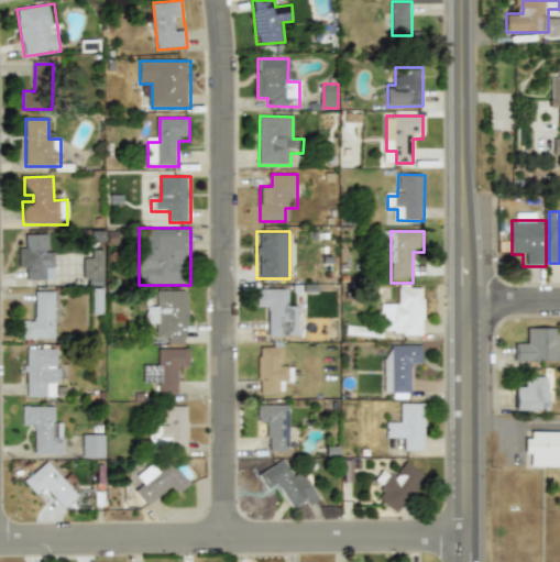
[(54,234),(30,234),(30,245),(19,244),(19,270),(30,270),(30,281),(54,281),(54,234)]
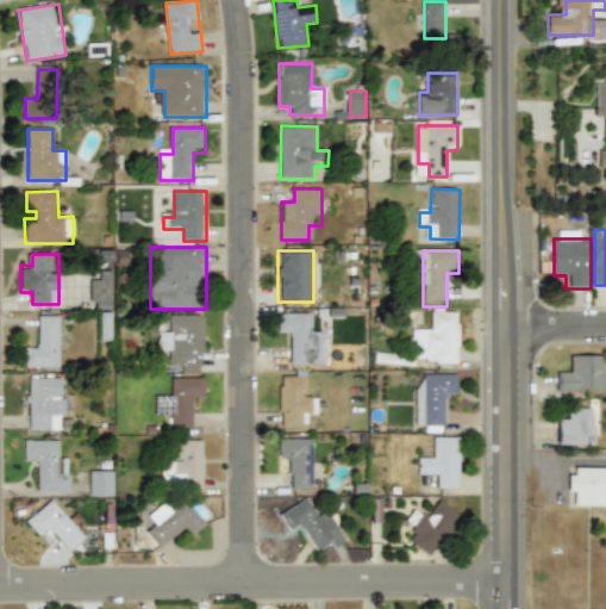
[(91,281),(91,309),(112,309),(112,271),(101,271),(101,281),(91,281)]
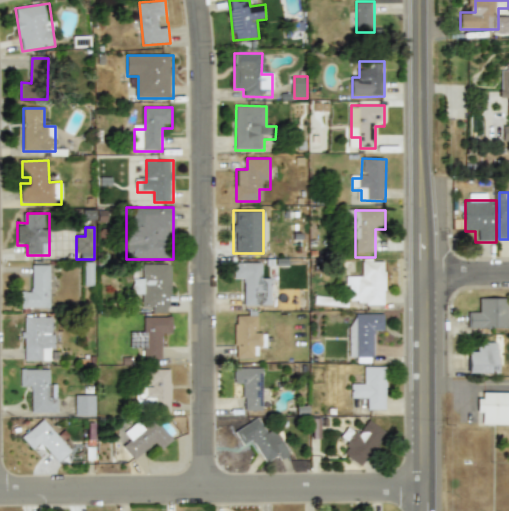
[(386,304),(386,261),(360,261),(360,274),(348,274),(349,305),(386,304)]
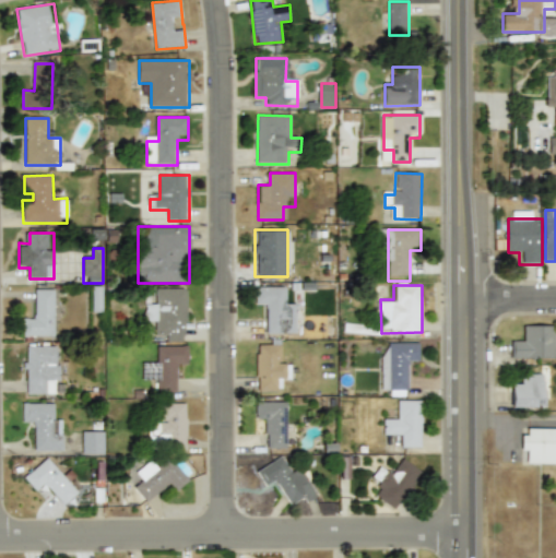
[(297,299),(287,299),(287,287),(257,287),(257,311),(268,311),(268,335),(297,335),(297,299)]
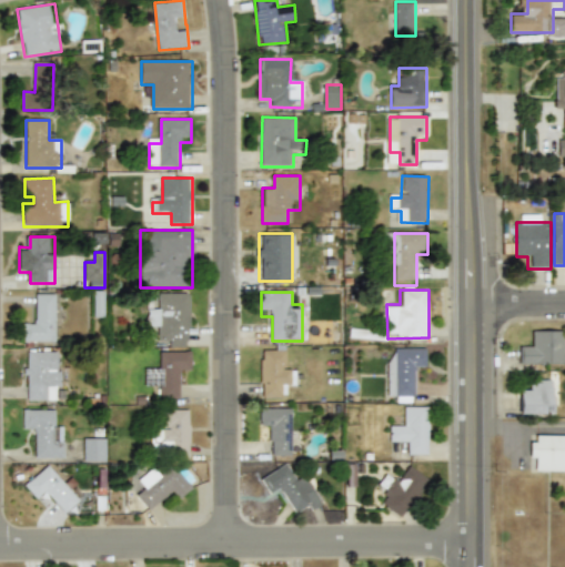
[(104,293),(94,293),(94,314),(104,314),(104,293)]
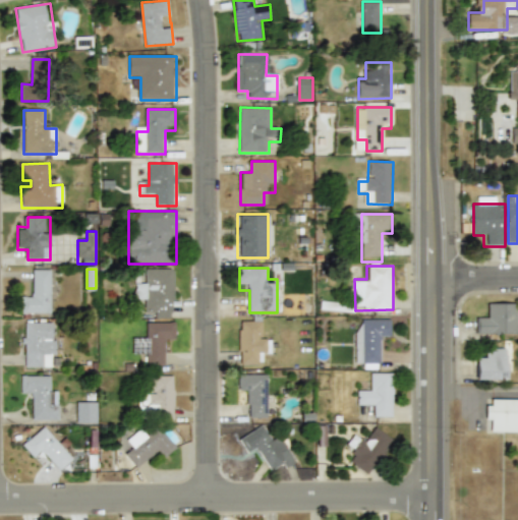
[(176,269),(146,269),(146,318),(176,318),(176,269)]
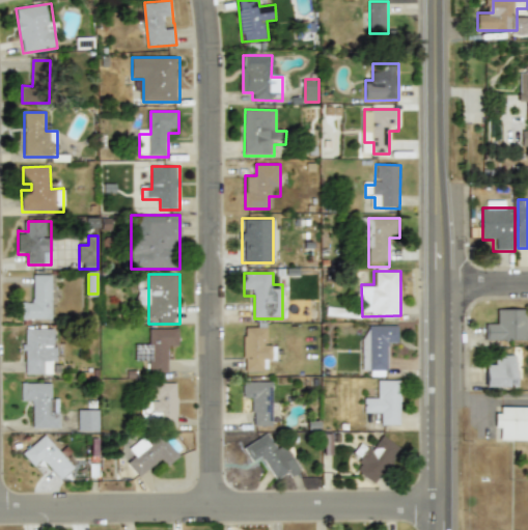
[(52,321),(52,275),(33,275),(33,298),(23,298),(23,321),(52,321)]
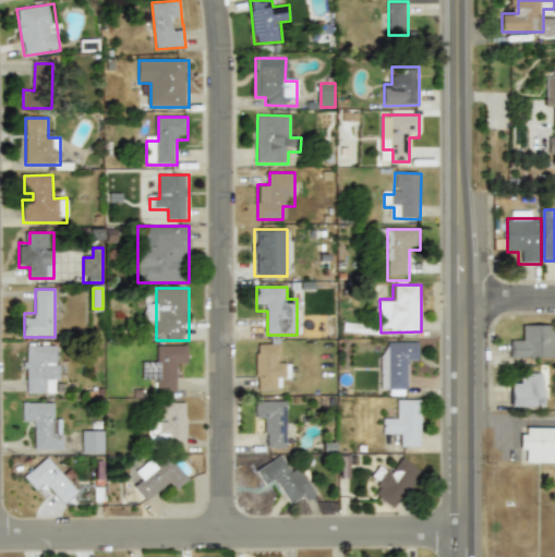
[(511,337),(511,358),(554,358),(554,325),(522,325),(522,337),(511,337)]
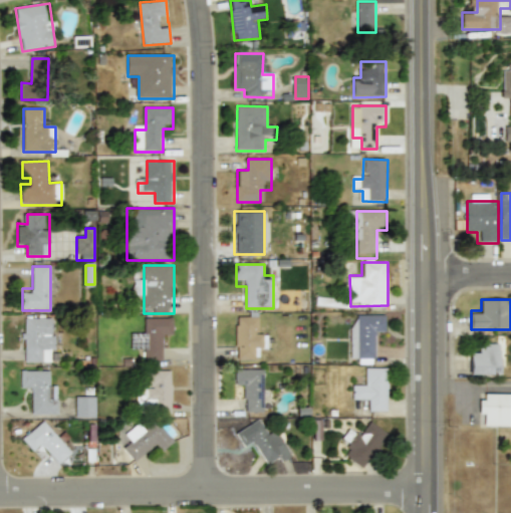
[(237,360),(257,360),(257,350),(261,350),(261,315),(237,315),(237,360)]
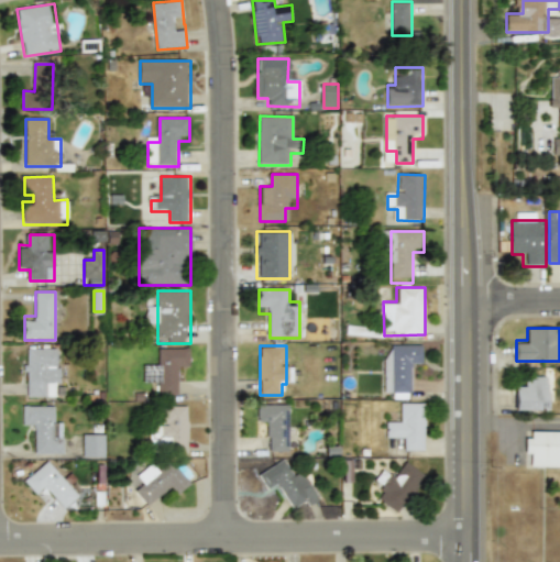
[(386,393),(410,393),(410,370),(420,370),(420,345),(386,345),(386,393)]
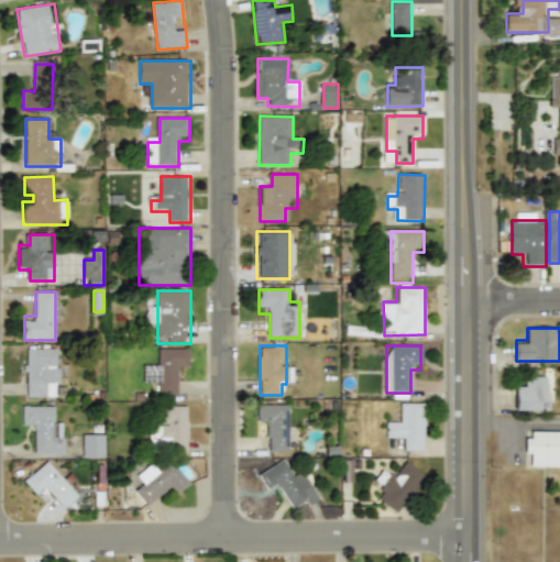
[(24,349),(24,397),(61,397),(61,349),(24,349)]
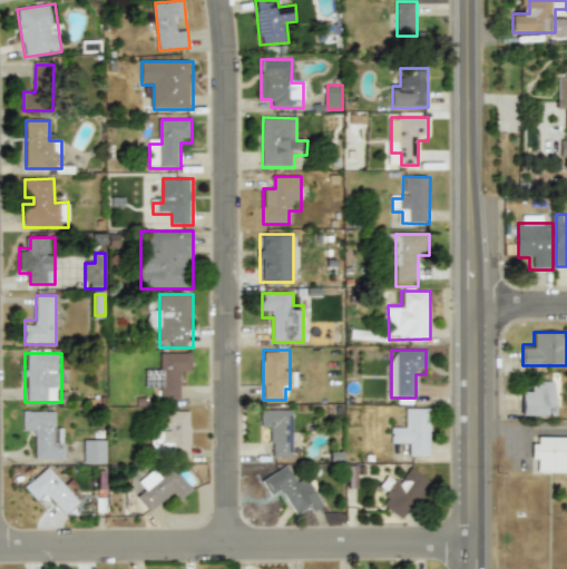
[(182,376),(193,376),(193,353),(158,353),(159,366),(147,366),(147,389),(158,389),(159,402),(182,401),(182,376)]
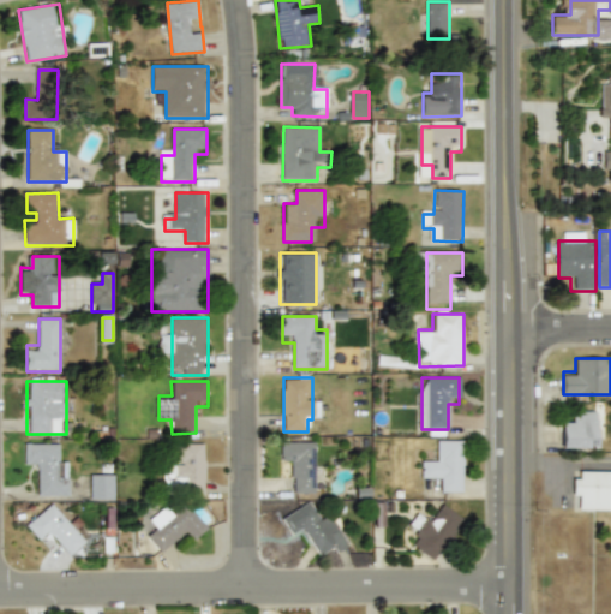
[(599,448),(599,412),(574,412),(574,424),(563,424),(563,448),(599,448)]
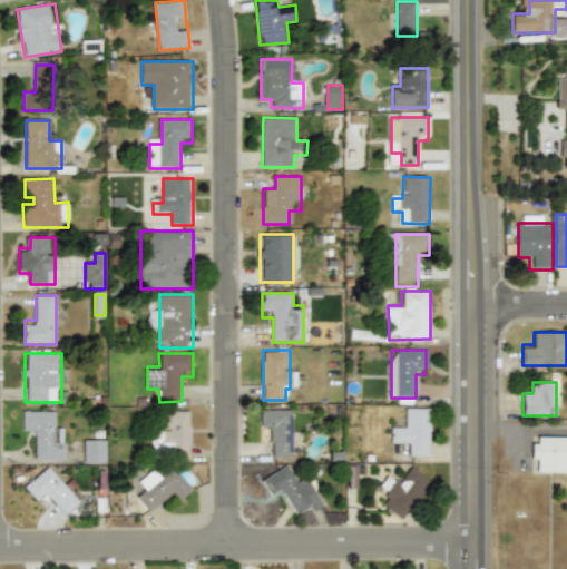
[(430,409),(403,409),(403,427),(393,427),(393,443),(408,443),(408,455),(430,455),(430,409)]
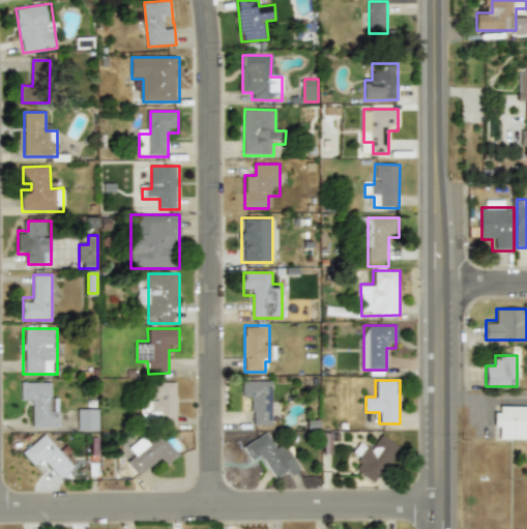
[(273,381),(244,381),(244,403),(254,403),(254,425),(272,425),(273,381)]
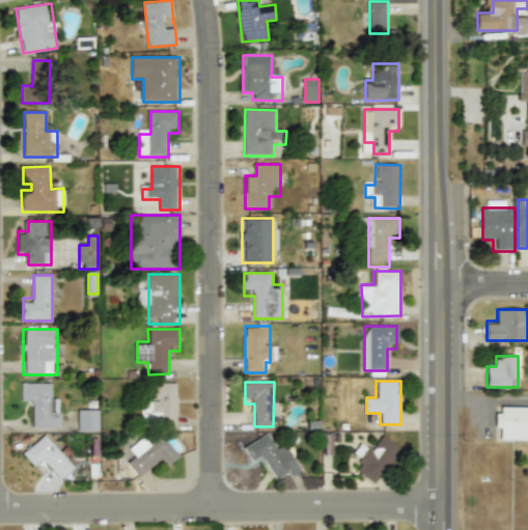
[(50,384),(22,384),(22,406),(32,406),(32,428),(60,428),(60,394),(50,394),(50,384)]
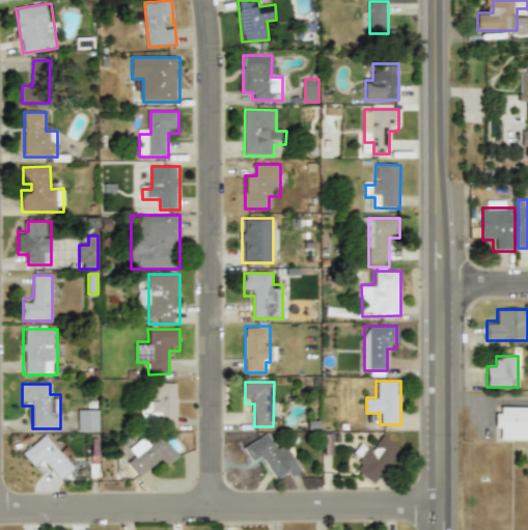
[(177,384),(154,384),(154,413),(156,413),(156,424),(177,424),(177,384)]
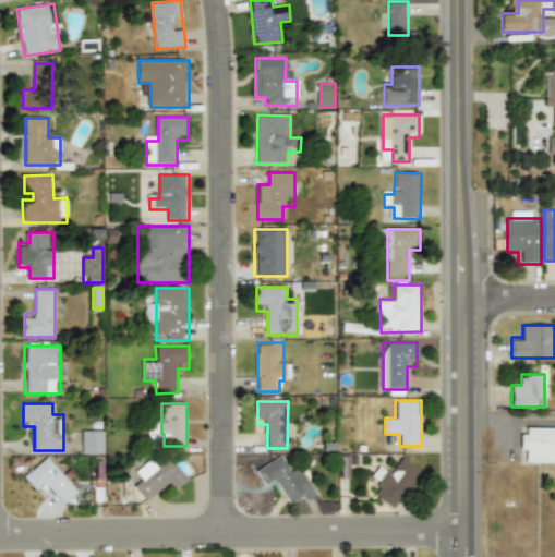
[(554,428),(522,428),(522,463),(554,463),(554,428)]
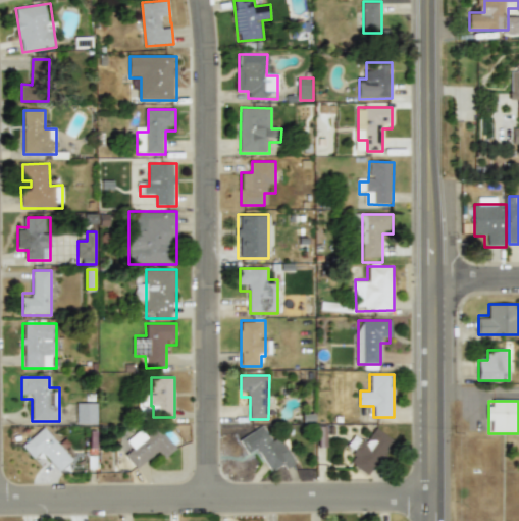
[(78,424),(98,424),(98,403),(78,403),(78,424)]
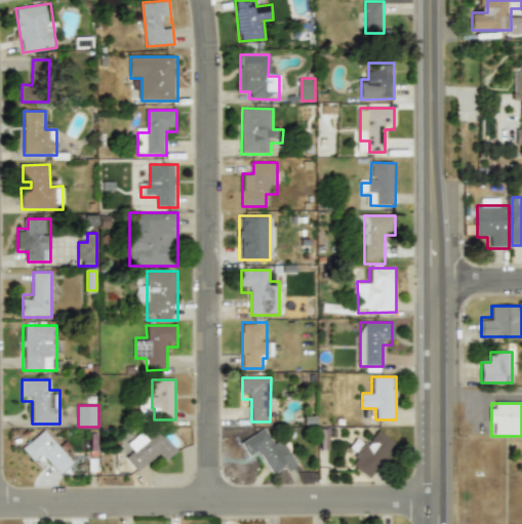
[(284,439),(275,443),(267,429),(241,443),(250,460),(261,455),(273,478),(298,465),(284,439)]
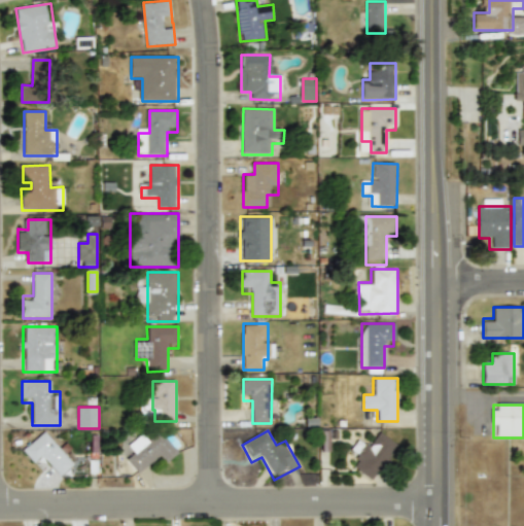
[(74,464),(45,431),(23,451),(36,466),(43,460),(59,478),(74,464)]
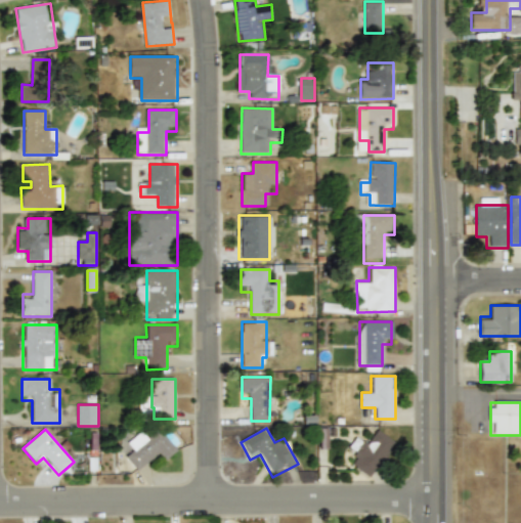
[(161,429),(150,437),(145,429),(128,443),(134,451),(127,458),(136,471),(157,455),(162,464),(178,451),(161,429)]
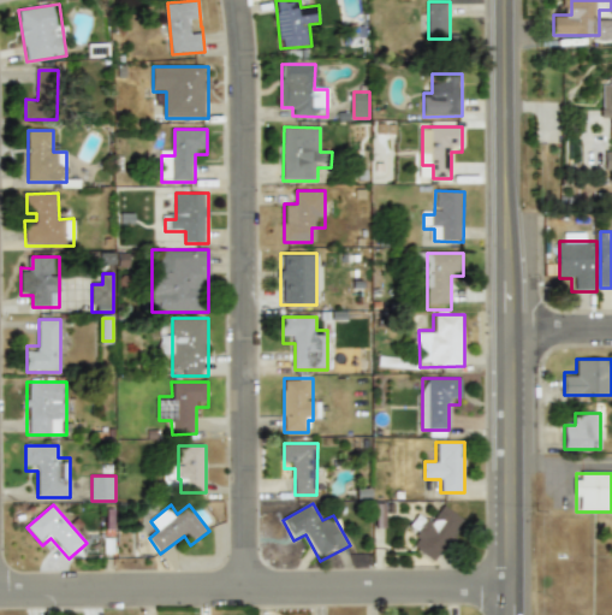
[(413,526),(421,533),(413,544),(434,562),(467,521),(445,504),(429,524),(421,515),(413,526)]
